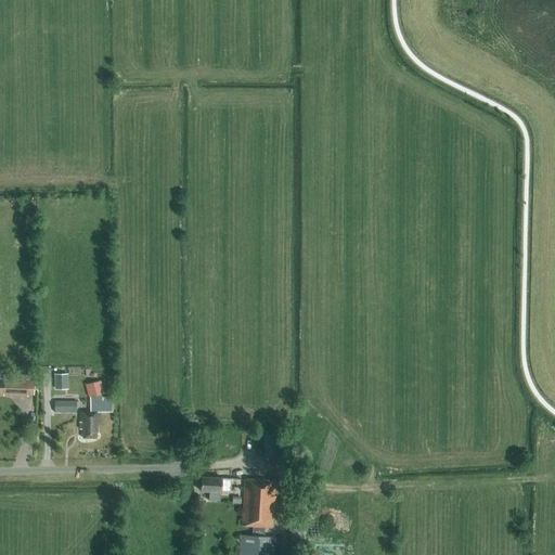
[(68,366),(68,375),(85,374),(85,366),(68,366)]
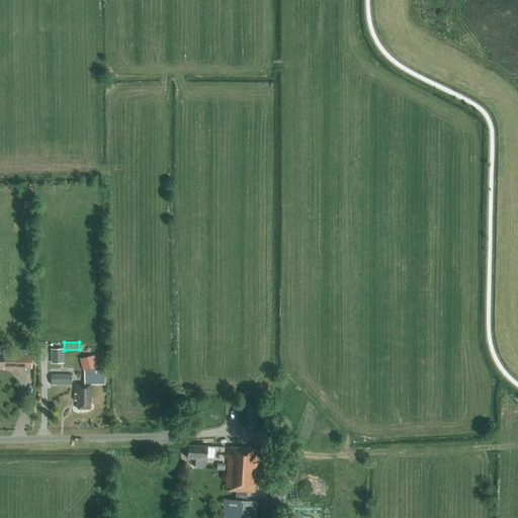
[(64,363),(64,349),(51,349),(51,363),(64,363)]
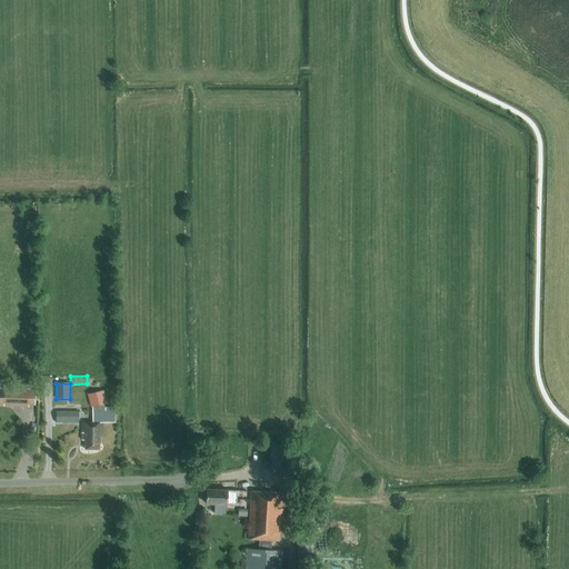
[(90,407),(107,401),(102,388),(87,393),(90,407)]
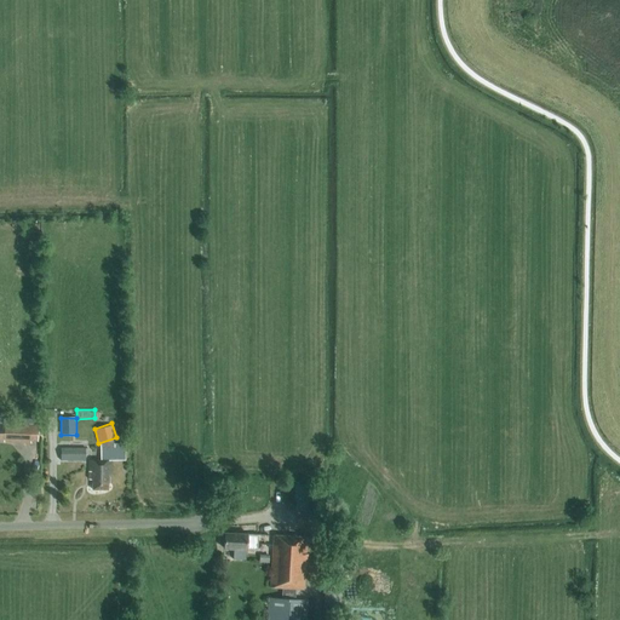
[(30,443),(32,424),(5,424),(5,425),(3,425),(3,434),(5,434),(5,442),(30,443)]
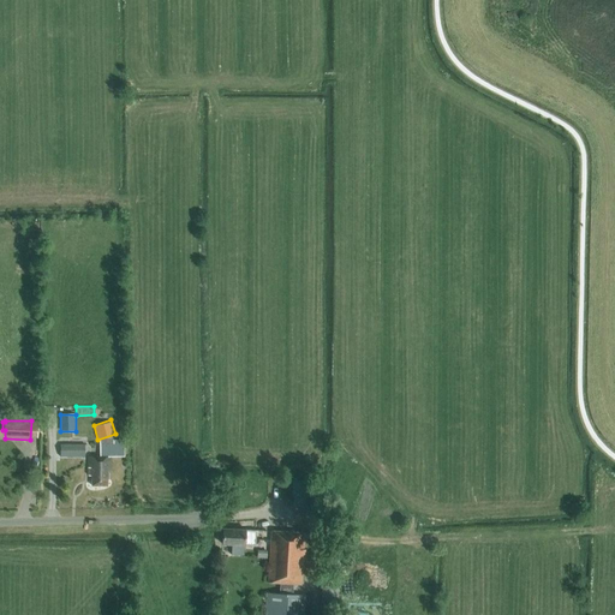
[(83,443),(82,443),(81,439),(71,439),(71,443),(59,445),(59,457),(83,457),(83,443)]
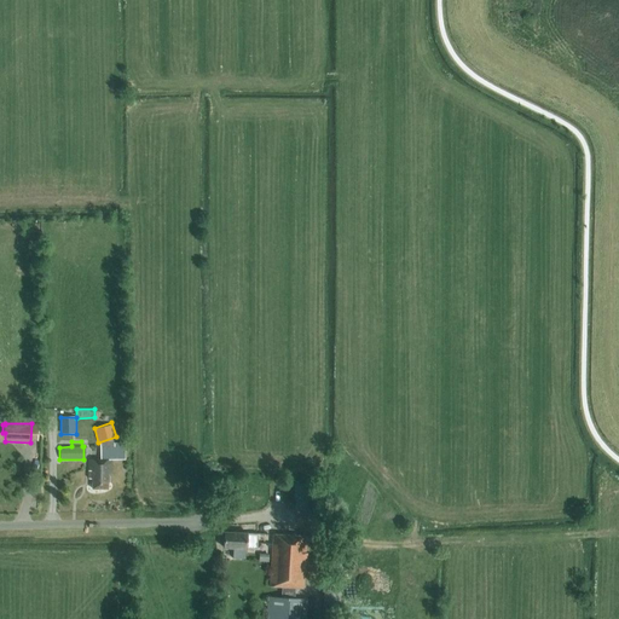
[(116,446),(116,443),(100,443),(100,458),(110,458),(125,458),(125,446),(116,446)]
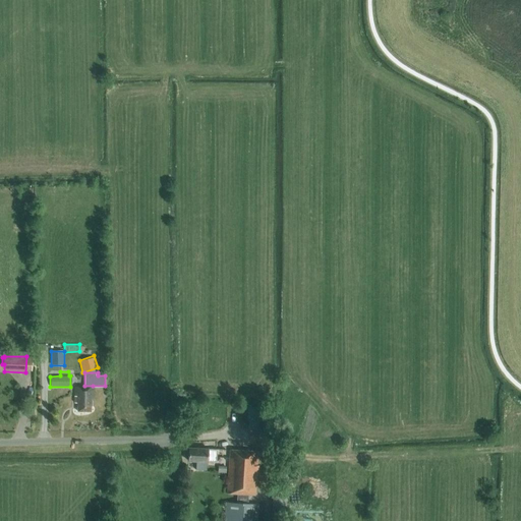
[(93,400),(93,386),(84,386),(73,387),(73,402),(76,402),(76,412),(91,411),(90,400),(93,400)]
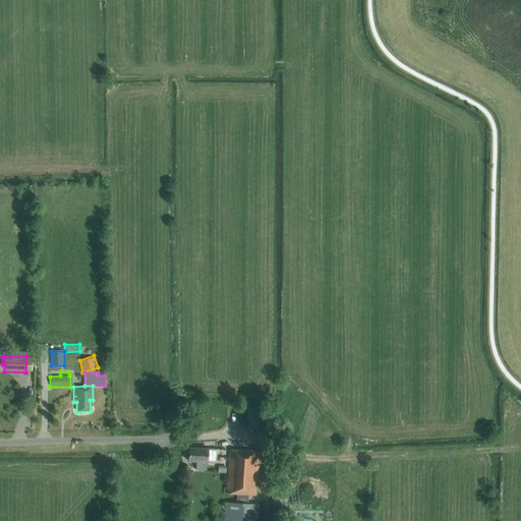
[(247,420),(261,420),(262,408),(247,407),(247,420)]
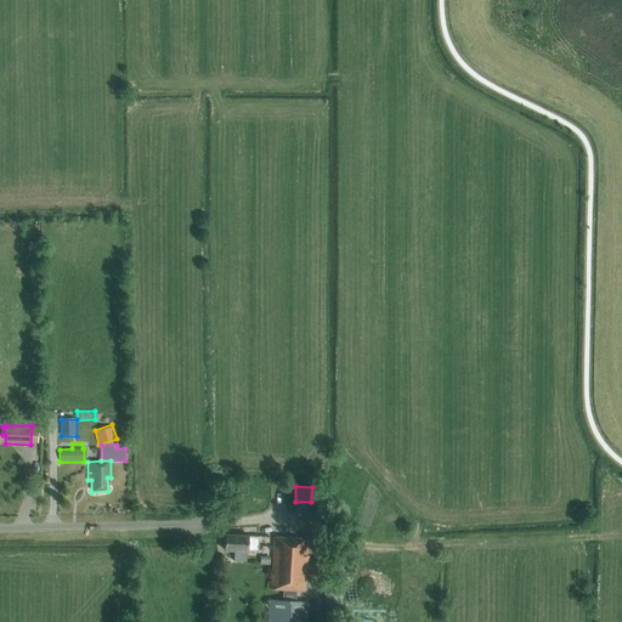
[(258,546),(259,537),(248,536),(248,533),(225,532),(225,548),(247,549),(247,544),(258,546)]
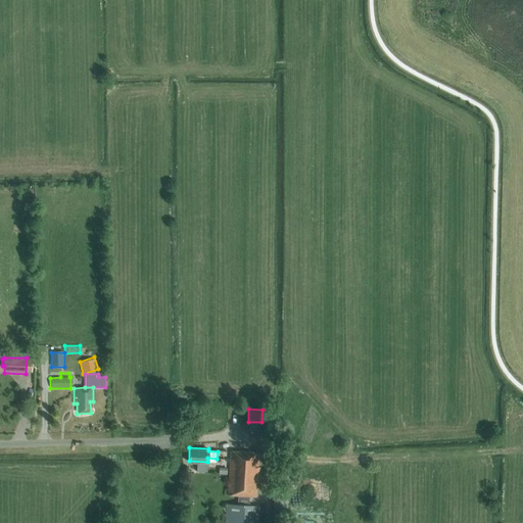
[(249,495),(256,496),(257,479),(258,454),(230,452),(228,494),(238,495),(237,505),(227,504),(225,522),(256,522),(258,506),(248,506),(249,495)]
